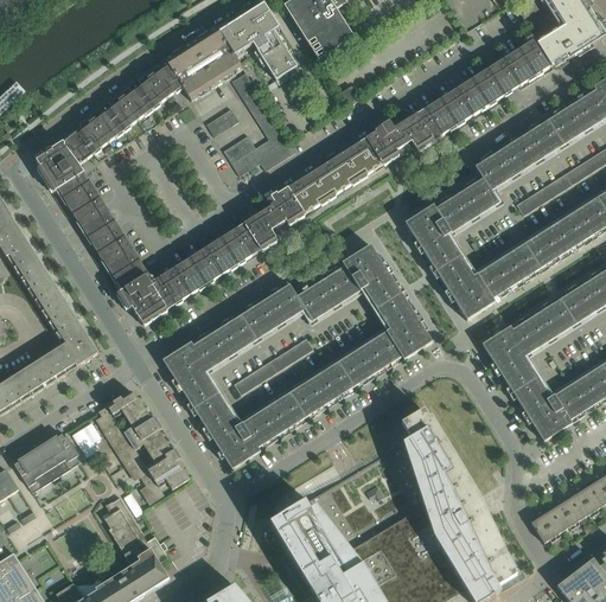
[(352,34),(335,6),(338,2),(342,0),(289,0),(284,4),(306,39),(314,34),(325,52),(336,45),(335,43),(340,39),(342,42),(352,34)]
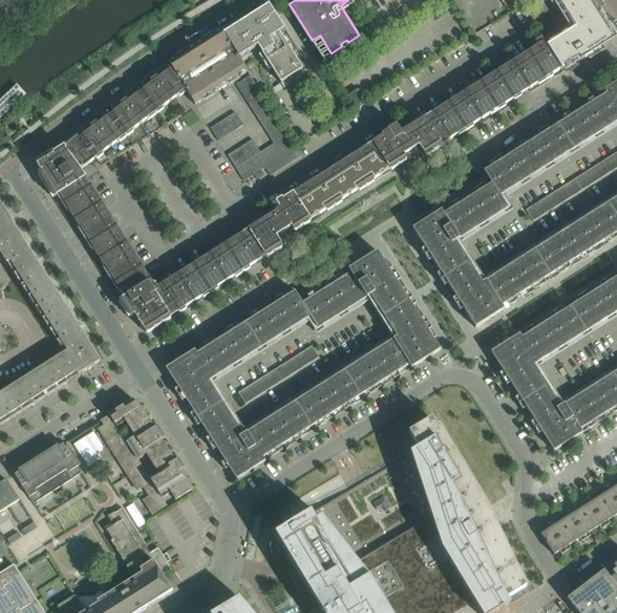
[(616,34),(594,0),(557,0),(571,23),(546,40),(562,64),(572,56),(574,57),(575,59),(616,34)]
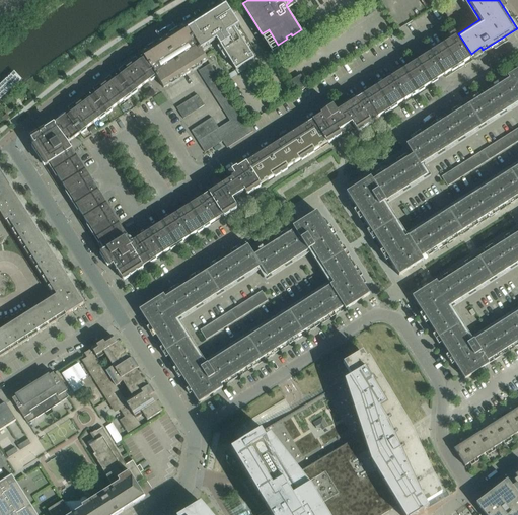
[(253,55),(234,24),(238,21),(225,1),(194,20),(193,17),(186,21),(183,22),(199,46),(200,45),(215,35),(235,66),(253,55)]
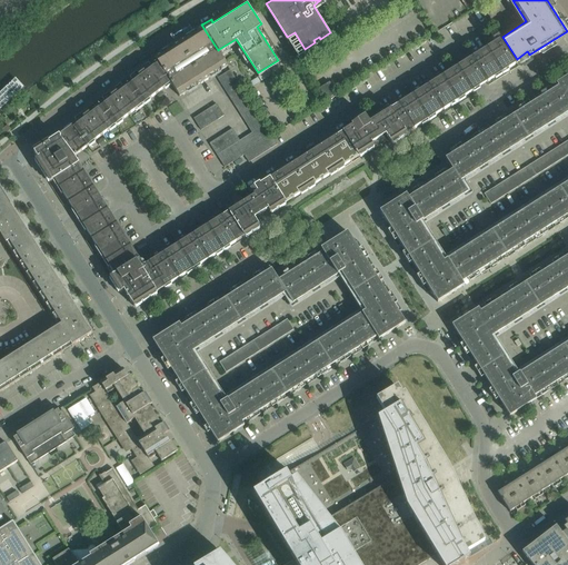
[(227,62),(219,49),(218,50),(201,25),(153,55),(156,57),(166,73),(170,79),(178,92),(227,62)]
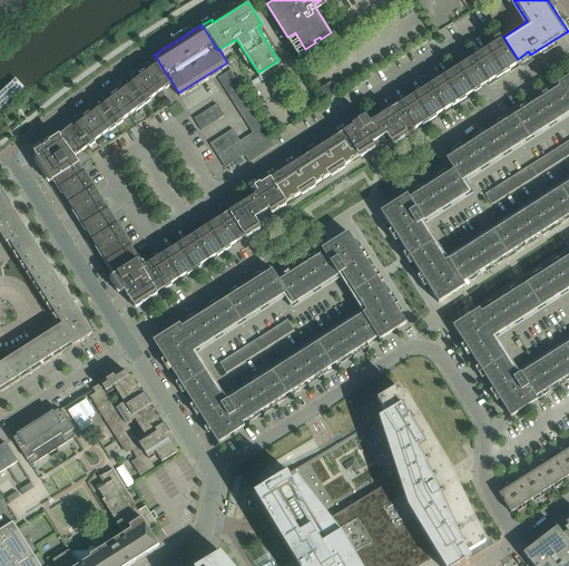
[(391,139),(472,88),(518,59),(503,37),(502,37),(497,28),(490,32),(496,41),(472,57),(458,66),(399,103),(398,100),(375,115),(386,134),(391,139)]
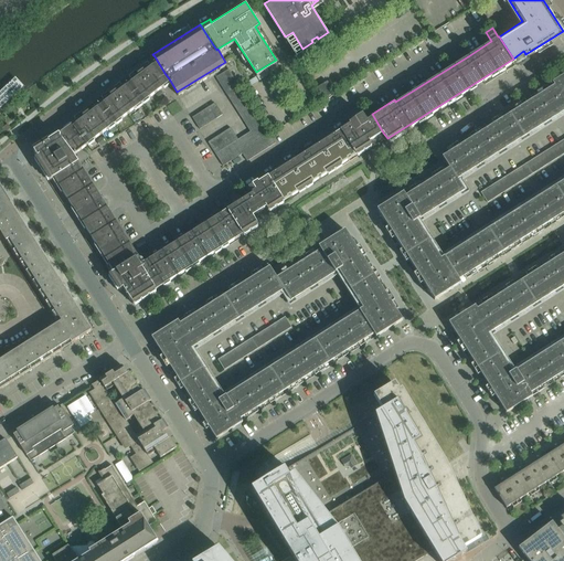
[(113,268),(135,254),(105,208),(95,192),(70,154),(73,151),(169,78),(165,73),(155,56),(153,57),(147,63),(141,66),(139,63),(134,67),(136,71),(115,87),(112,83),(106,87),(109,92),(86,108),(84,104),(78,108),(82,113),(48,137),(46,136),(43,138),(32,146),(36,154),(34,155),(49,177),(53,175),(73,205),(83,221),(113,268)]
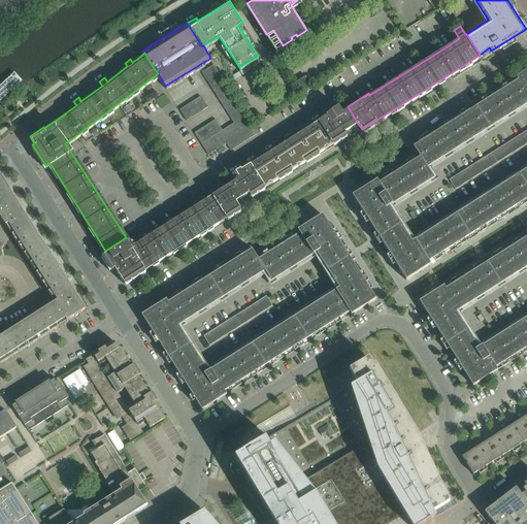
[(200,69),(204,75),(217,68),(212,61),(200,69)]
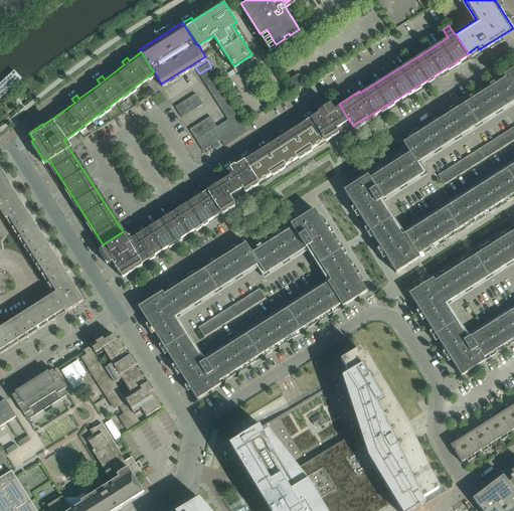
[(513,64),(505,70),(513,83),(513,64)]
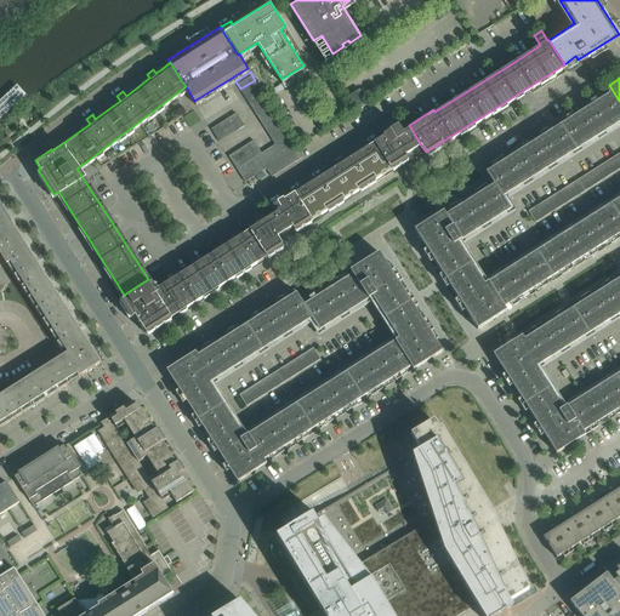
[(0,114),(32,87),(23,79),(0,98),(0,114)]
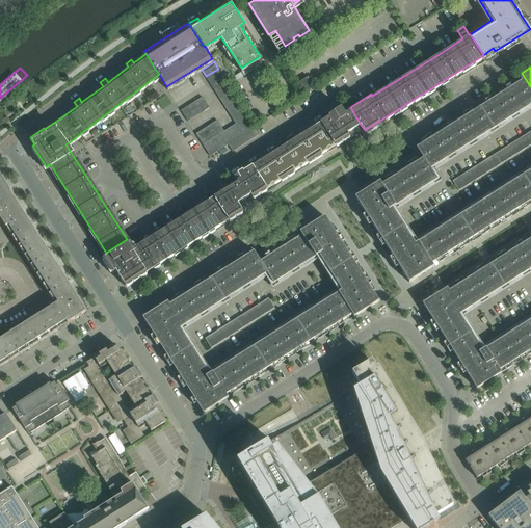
[(218,69),(206,76),(210,82),(222,75),(218,69)]
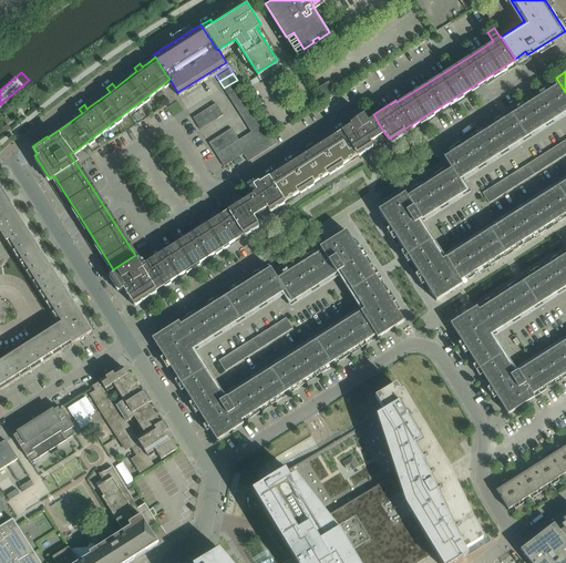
[(316,84),(325,98),(327,96),(331,93),(335,91),(336,90),(328,78),(316,84)]
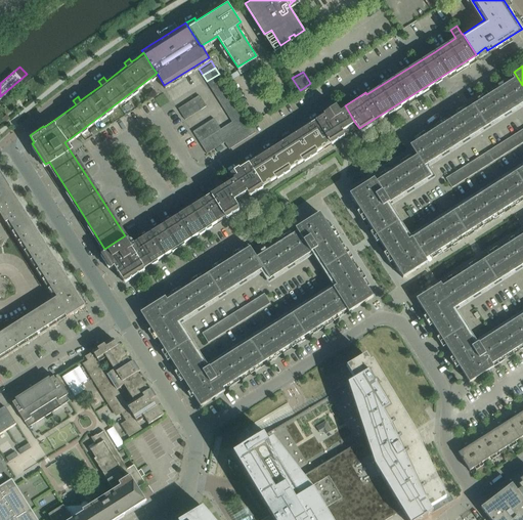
[(424,164),(522,99),(522,85),(514,72),(512,73),(500,80),(503,83),(483,95),(481,92),(466,102),(459,106),(461,110),(441,122),(439,119),(418,132),(408,138),(417,153),(424,164)]
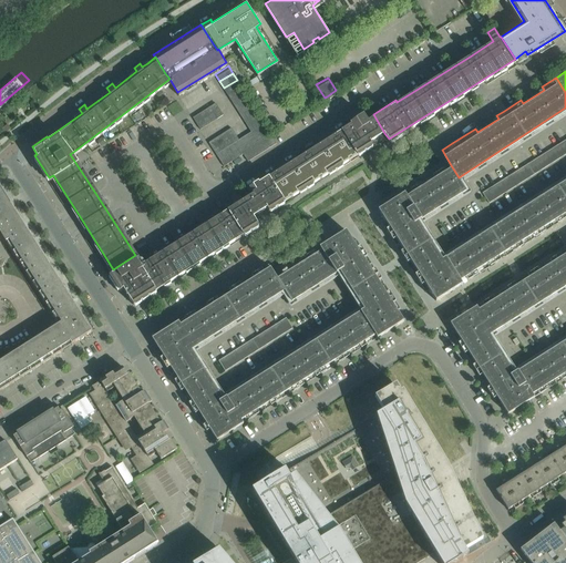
[(228,95),(242,86),(237,80),(224,88),(228,95)]
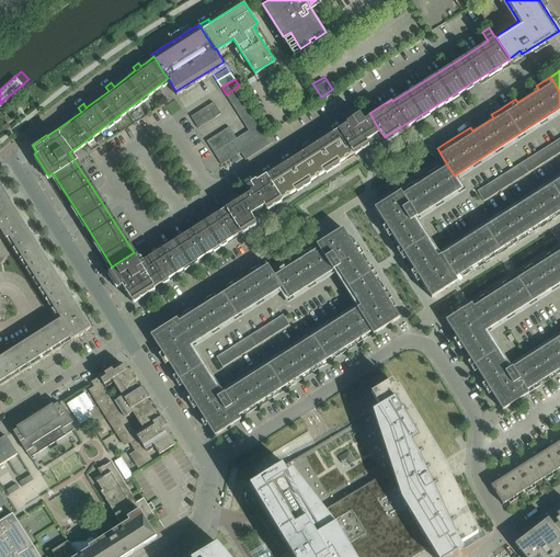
[(230,100),(242,91),(239,86),(226,94),(230,100)]
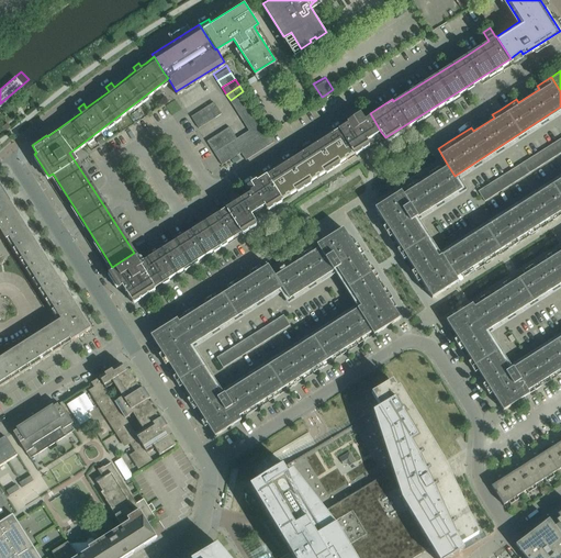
[(234,105),(246,97),(243,91),(231,100),(234,105)]
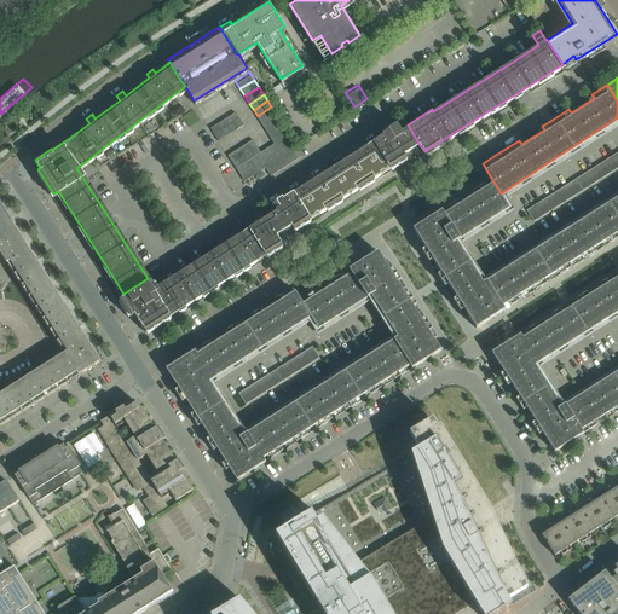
[(261,122),(275,113),(271,106),(258,116),(261,122)]
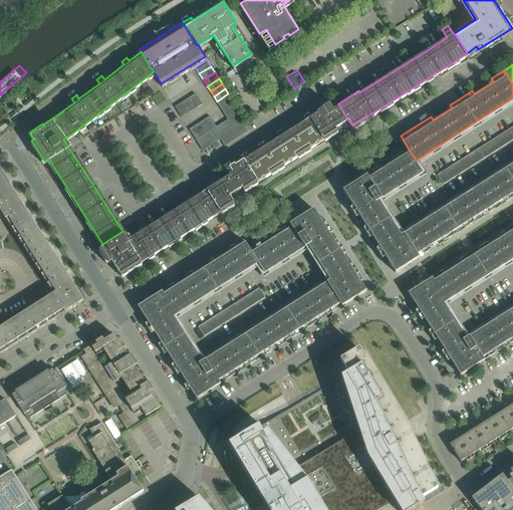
[(202,100),(195,90),(190,93),(196,104),(202,100)]
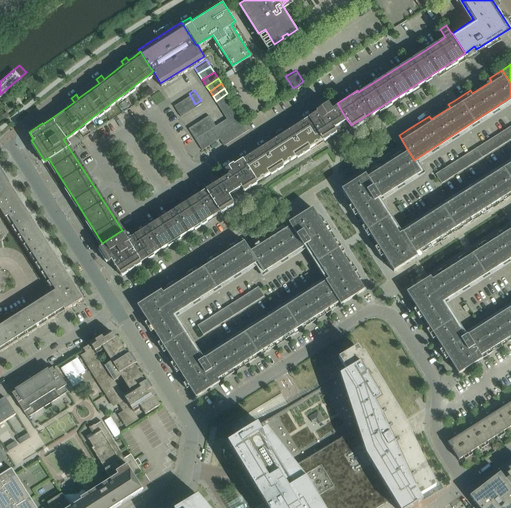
[(195,104),(189,93),(183,96),(190,107),(195,104)]
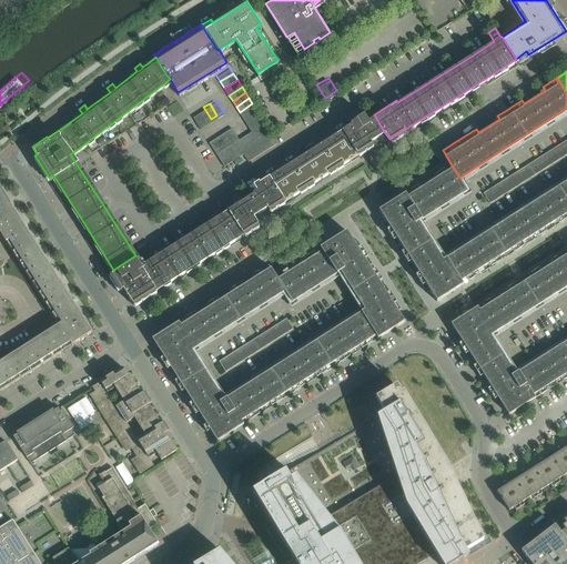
[(243,118),(256,109),(252,103),(240,112),(243,118)]
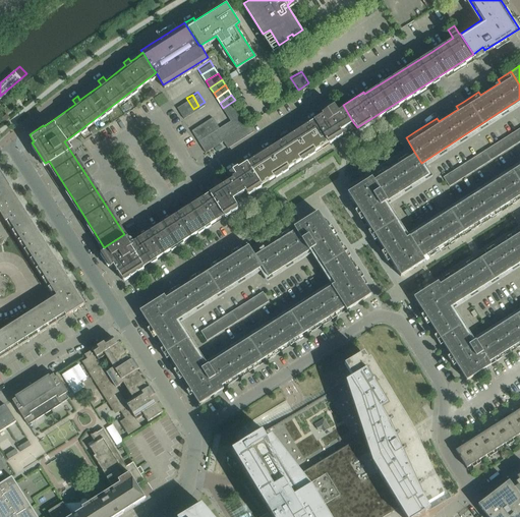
[(193,109),(186,98),(181,101),(188,112),(193,109)]
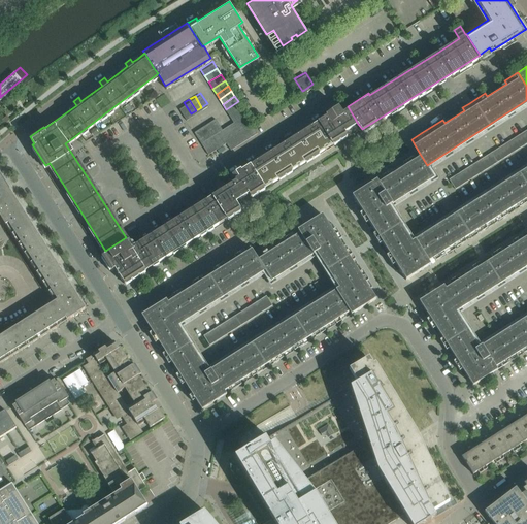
[(241,106),(238,101),(226,109),(229,115),(241,106)]
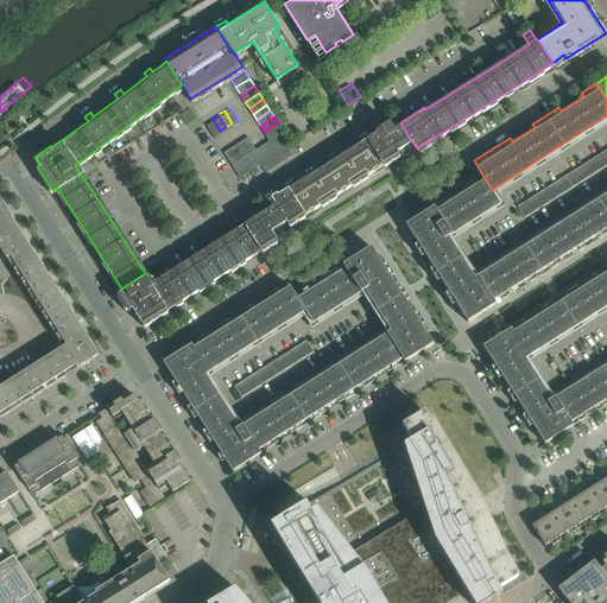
[(220,131),(212,118),(206,122),(214,134),(220,131)]
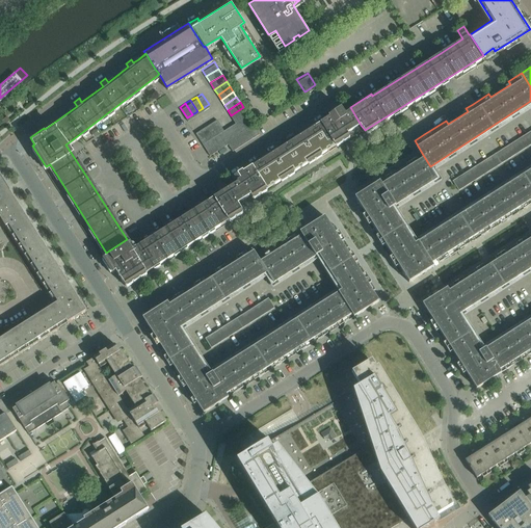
[(251,194),(349,133),(348,133),(361,125),(350,107),(344,111),(340,105),(328,112),(330,115),(244,170),(242,167),(234,173),(237,179),(228,185),(237,200),(249,191),(251,194)]
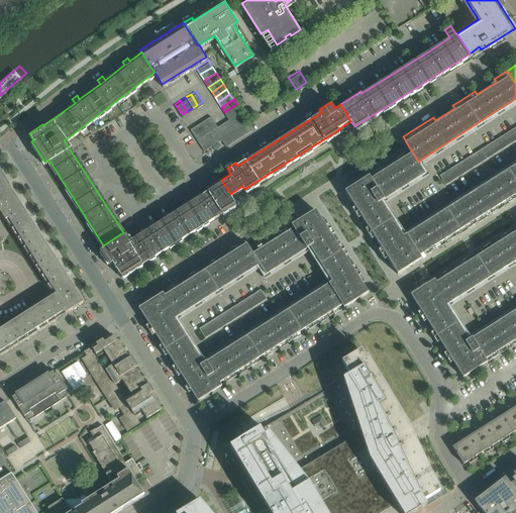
[(239,109),(236,104),(224,112),(227,117),(239,109)]
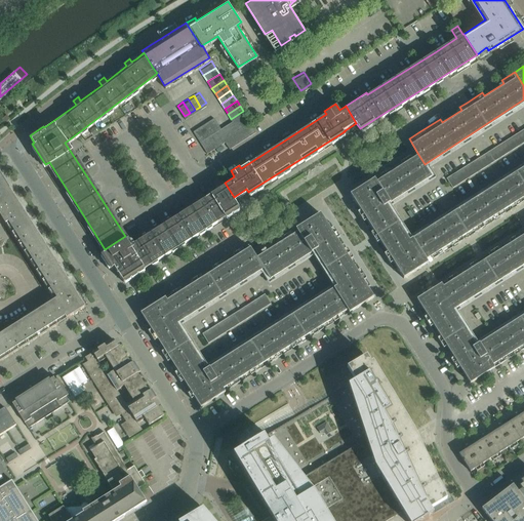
[(237,141),(254,129),(250,122),(243,111),(231,119),(226,122),(220,126),(214,129),(210,132),(213,138),(217,144),(224,139),(229,146),(237,141)]
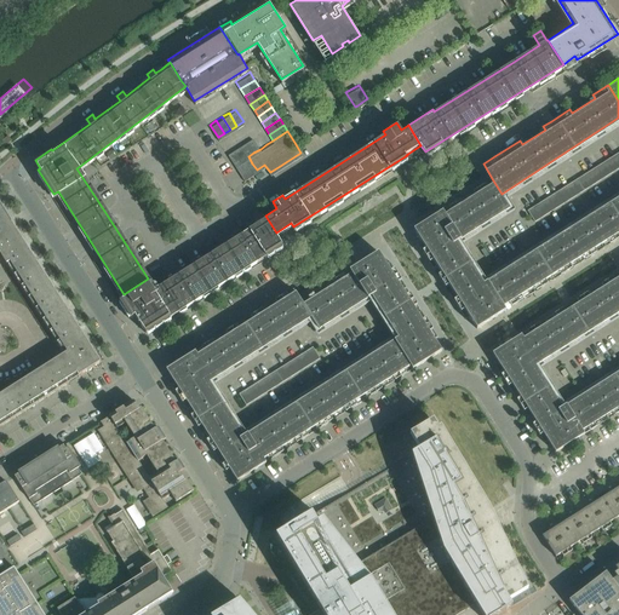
[(252,136),(246,139),(253,153),(261,149),(252,136)]
